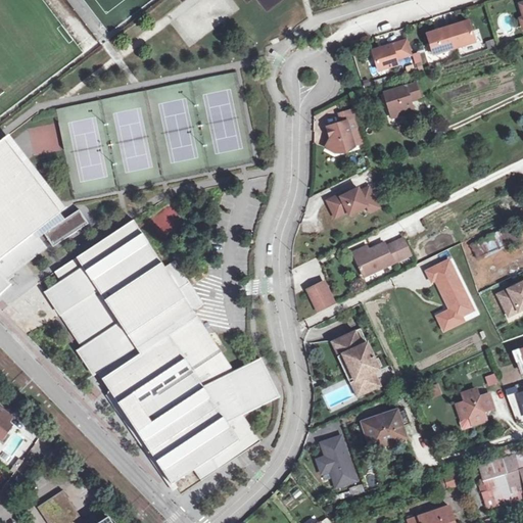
[(475,42),(468,21),(447,28),(455,48),(475,42)]
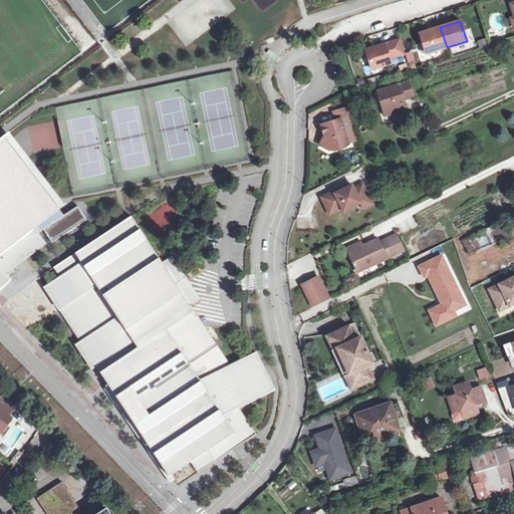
[(440,27),(420,33),(427,53),(447,47),(440,27)]
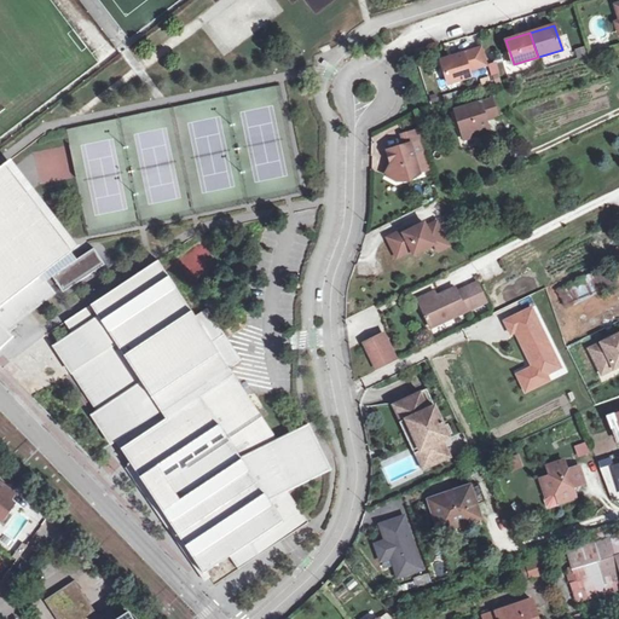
[(486,65),(481,48),(441,61),(449,84),(470,76),(469,70),(486,65)]
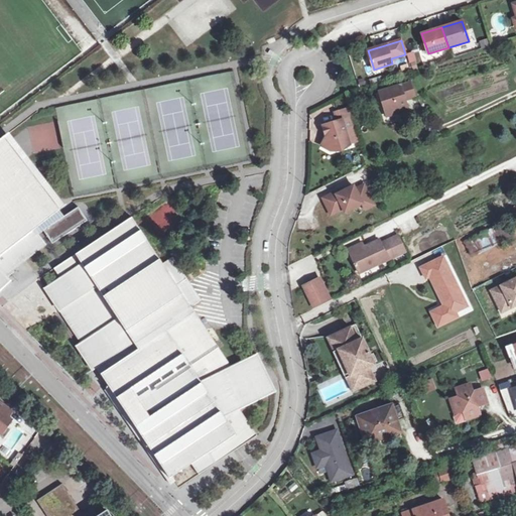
[(414,52),(406,52),(408,68),(416,67),(414,52)]
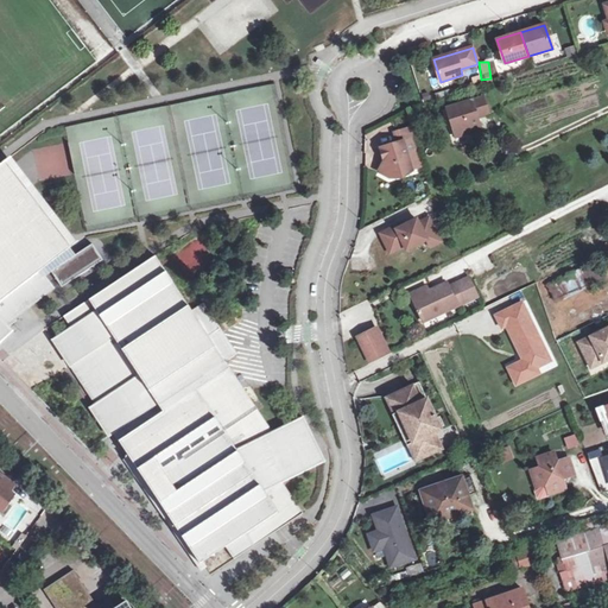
[(492,114),(487,96),(451,108),(461,137),(483,130),(479,114),(483,113),(485,116),(492,114)]
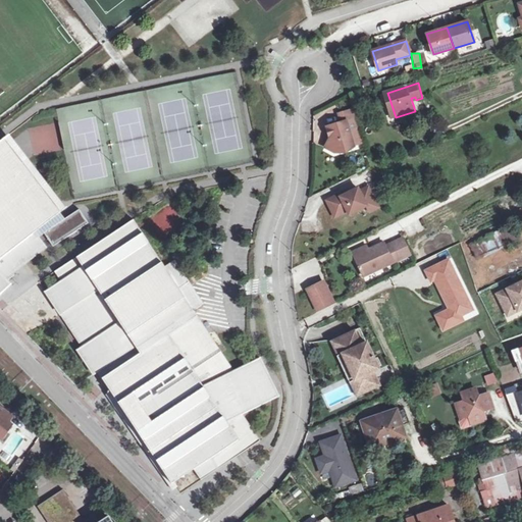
[(338,122),(322,125),(327,154),(362,148),(355,108),(336,112),(338,122)]
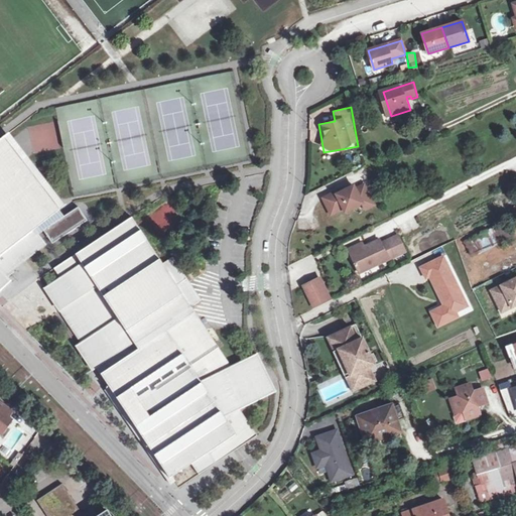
[(0,289),(10,280),(6,275),(46,244),(34,229),(59,211),(3,137),(0,139),(0,289)]
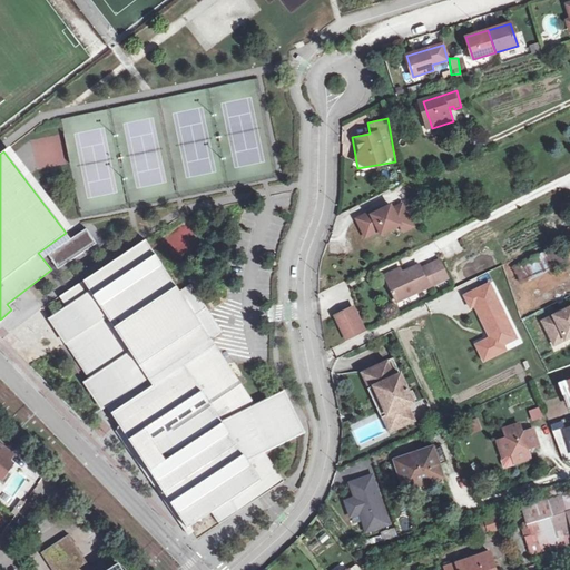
[(354,218),(363,242),(400,227),(402,234),(414,228),(402,199),(354,218)]
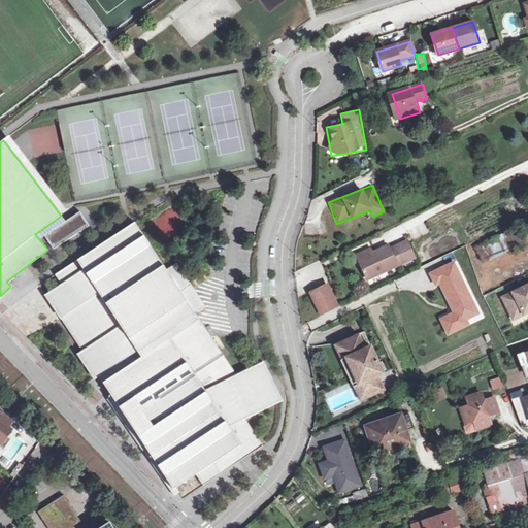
[(162,239),(184,231),(175,208),(162,213),(168,228),(159,232),(162,239)]
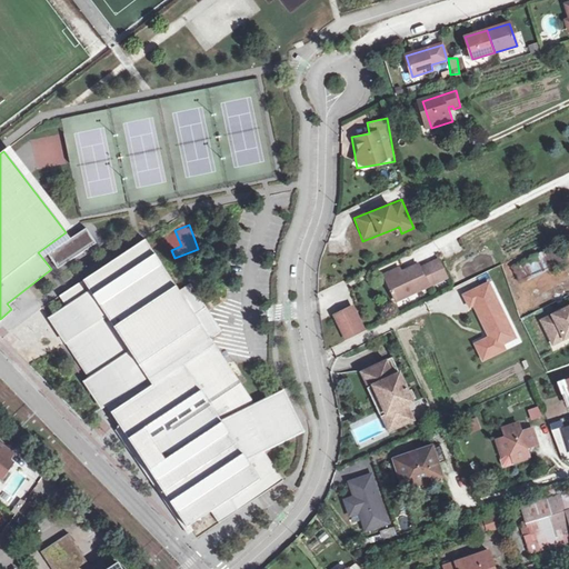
[(119,423),(116,431),(143,471),(145,470),(188,533),(192,531),(189,526),(211,511),(220,522),(282,481),(263,451),(303,431),(283,390),(255,405),(210,338),(221,330),(190,285),(179,291),(146,239),(60,296),(67,307),(49,318),(89,378),(85,381),(102,408),(107,406),(119,423)]
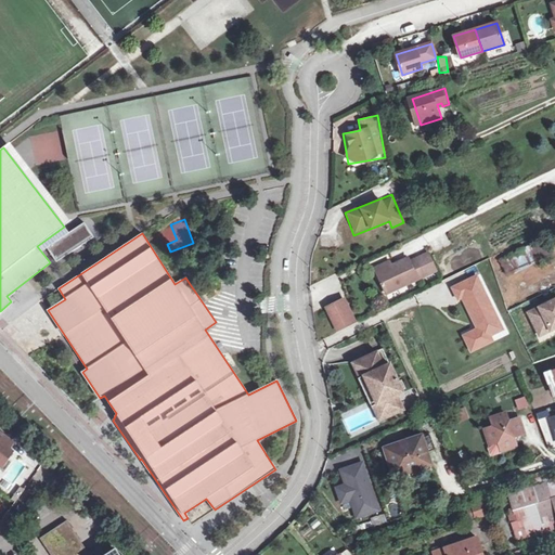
[(545,237),(500,259),(507,276),(513,274),(517,283),(533,275),(529,266),(554,255),(545,237)]
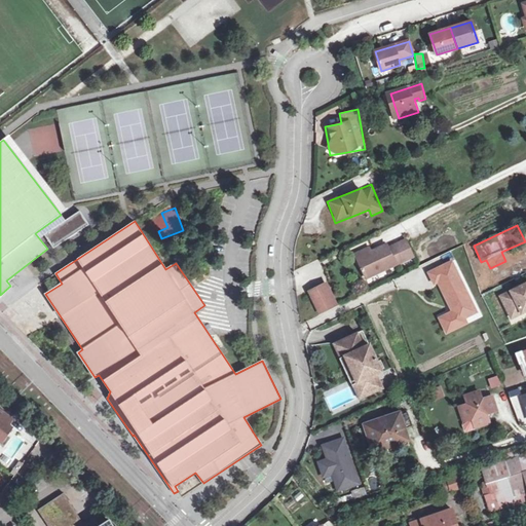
[(384,247),(357,260),(366,279),(402,263),(395,248),(386,251),(384,247)]
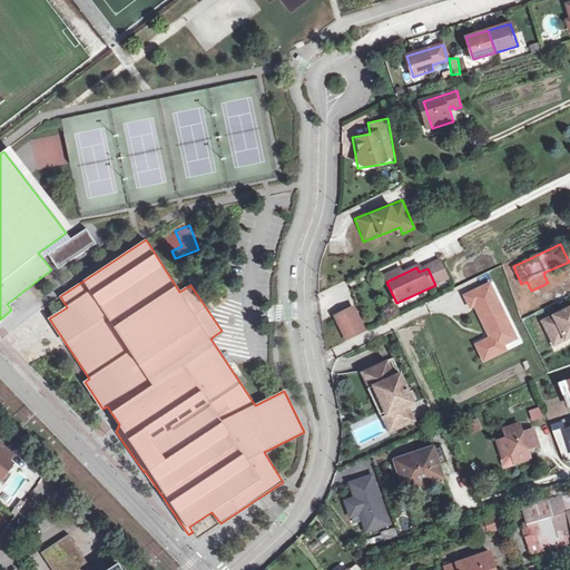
[(489,283),(465,295),(470,307),(477,304),(491,333),(490,338),(483,341),(488,352),(503,344),(517,337),(489,283)]
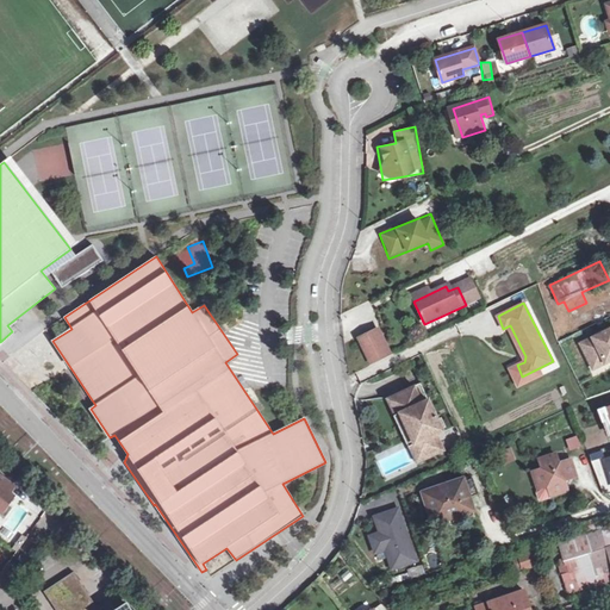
[(378,328),(359,337),(371,363),(390,354),(378,328)]
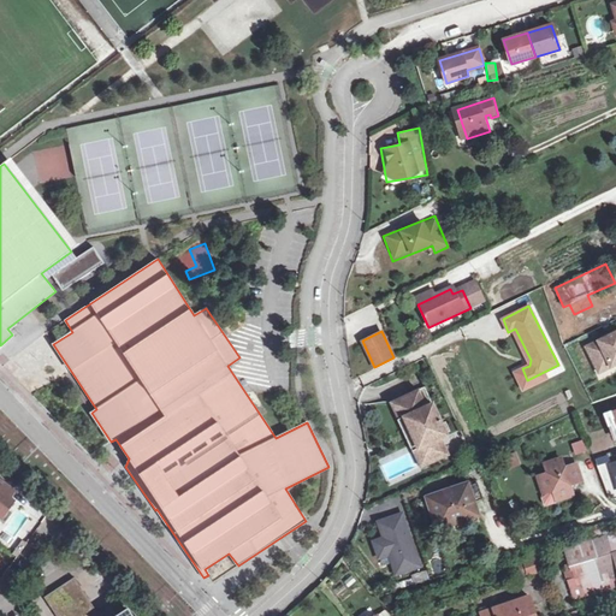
[(615,331),(586,345),(596,365),(608,360),(610,366),(615,362),(615,331)]
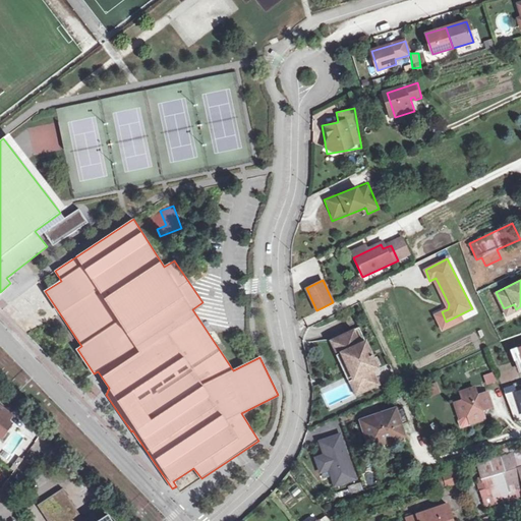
[(514,304),(504,308),(507,314),(516,309),(514,304)]
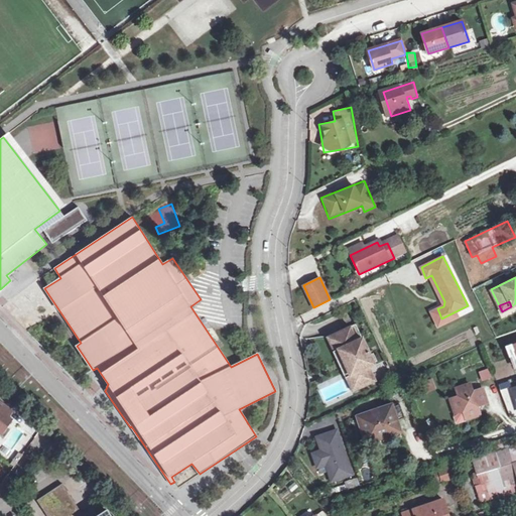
[(441,318),(437,308),(431,312),(437,326),(458,316),(456,311),(441,318)]
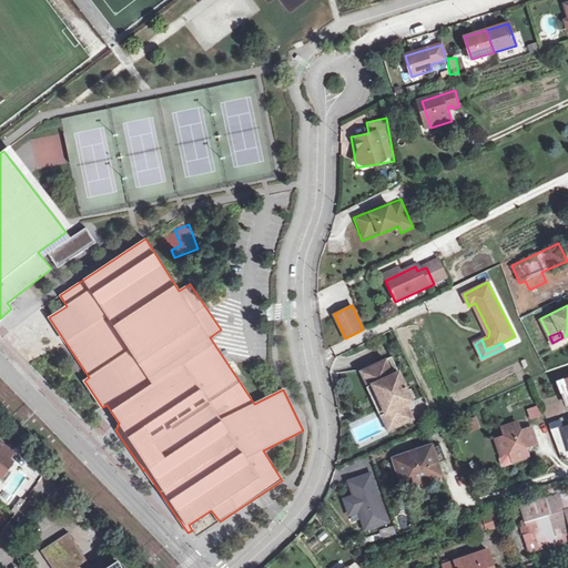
[(396,427),(414,419),(406,404),(413,402),(399,373),(393,375),(386,359),(368,368),(375,383),(372,384),(386,413),(388,412),(396,427)]
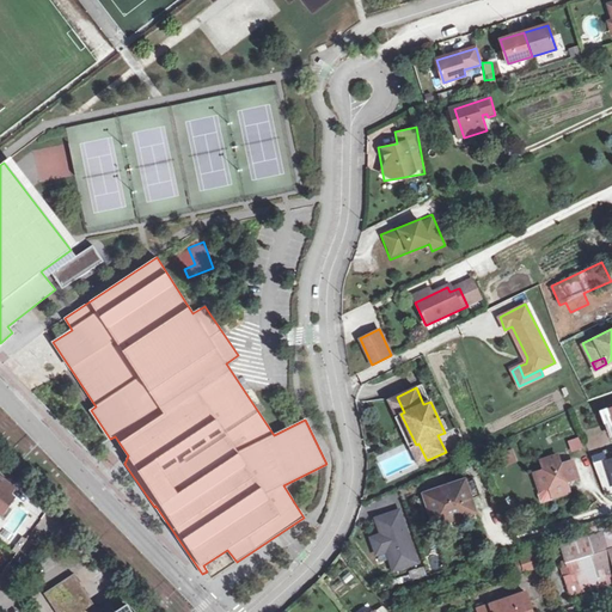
[(611,407),(599,412),(609,440),(611,438),(611,407)]
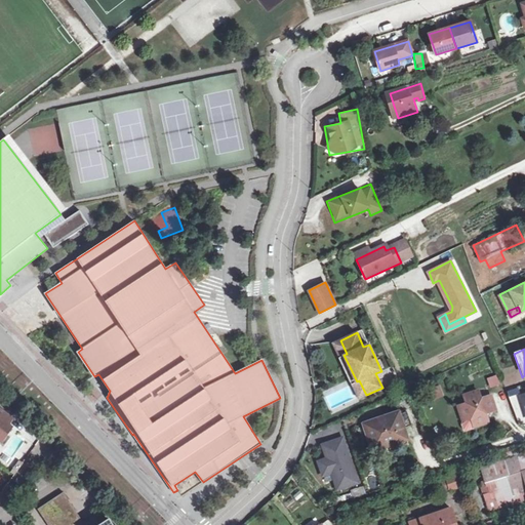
[(498,375),(487,377),(489,388),(499,386),(498,375)]
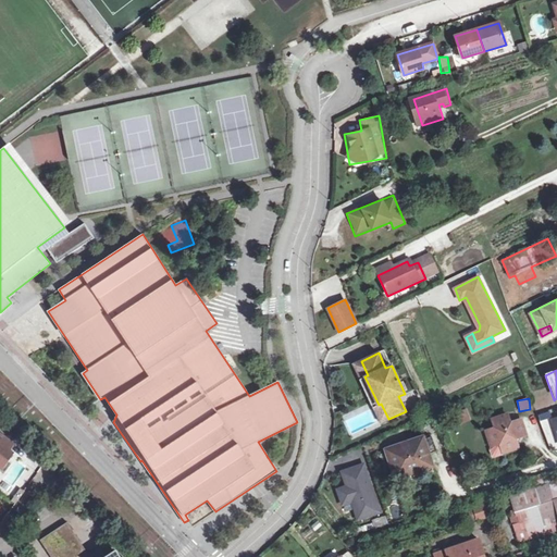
[(461,424),(470,421),(466,409),(456,413),(461,424)]
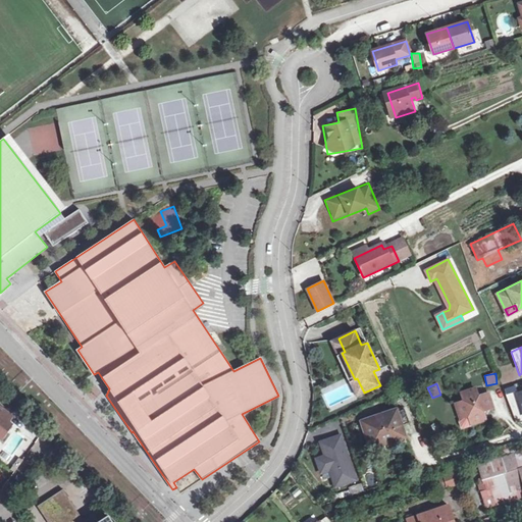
[(455,405),(460,419),(459,420),(459,422),(458,423),(459,425),(459,427),(460,428),(461,429),(463,429),(464,429),(466,429),(468,429),(469,428),(470,427),(471,426),(471,425),(471,424),(485,419),(484,414),(481,412),(483,408),(486,410),(492,408),(488,393),(478,397),(476,388),(470,390),(471,394),(462,397),(464,402),(455,405)]
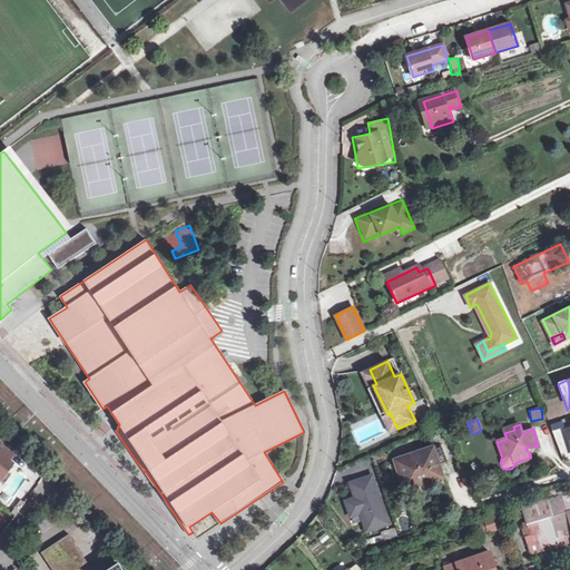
[(0,473),(3,469),(8,472),(13,464),(9,461),(0,453),(0,452),(5,448),(0,444),(0,473)]
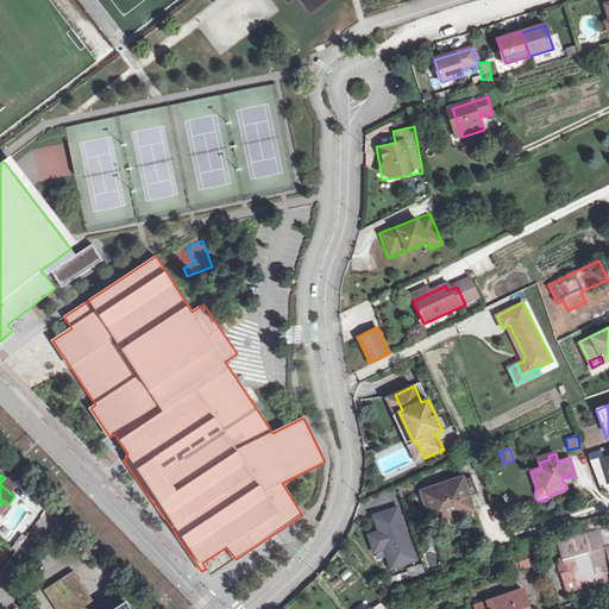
[(14,485),(5,478),(0,483),(0,484),(10,493),(14,485)]
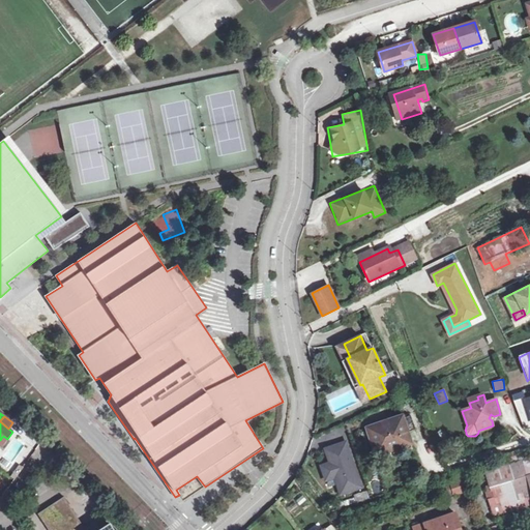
[(367,428),(376,451),(401,444),(401,446),(412,442),(403,416),(367,428)]
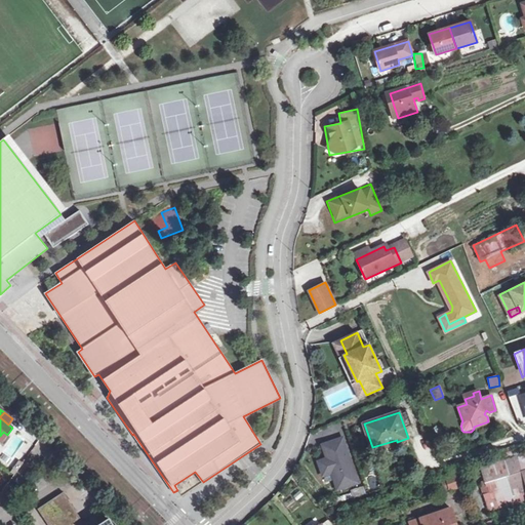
[(344,438),(324,444),(329,457),(320,461),(323,473),(330,471),(339,475),(342,485),(358,480),(344,438)]
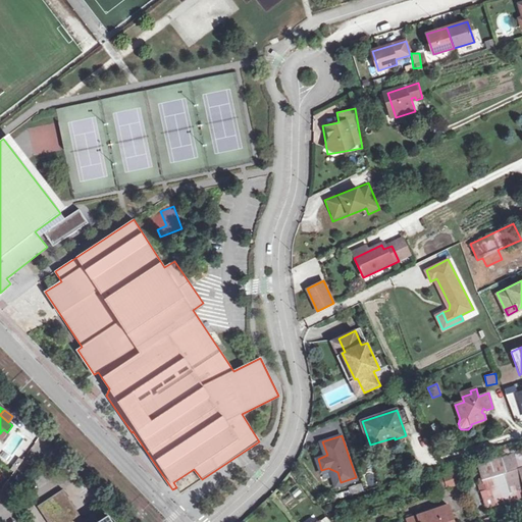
[(337,472),(328,468),(332,476),(335,484),(341,482),(337,472)]
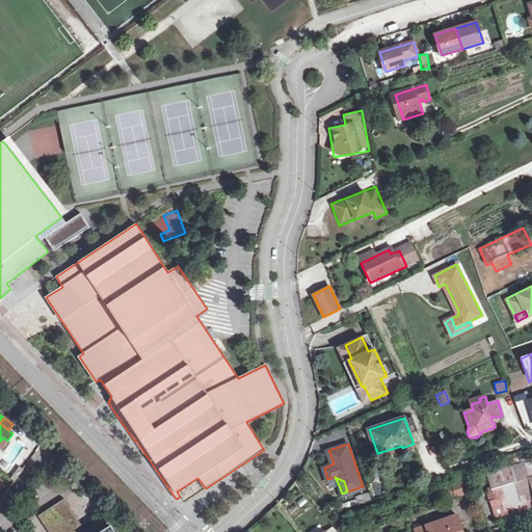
[(447,500),(470,495),(467,480),(444,485),(447,500)]
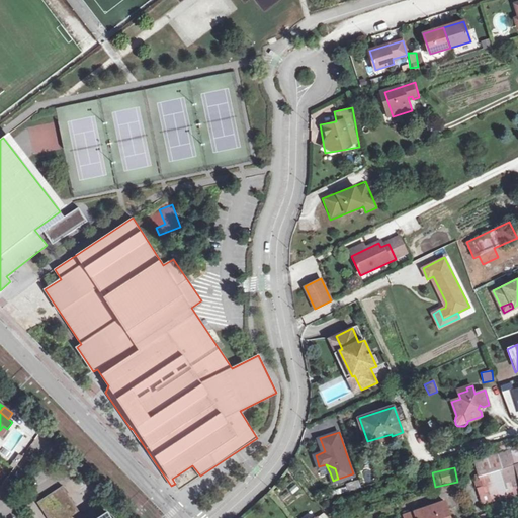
[(348,491),(360,488),(358,481),(347,484),(348,491)]
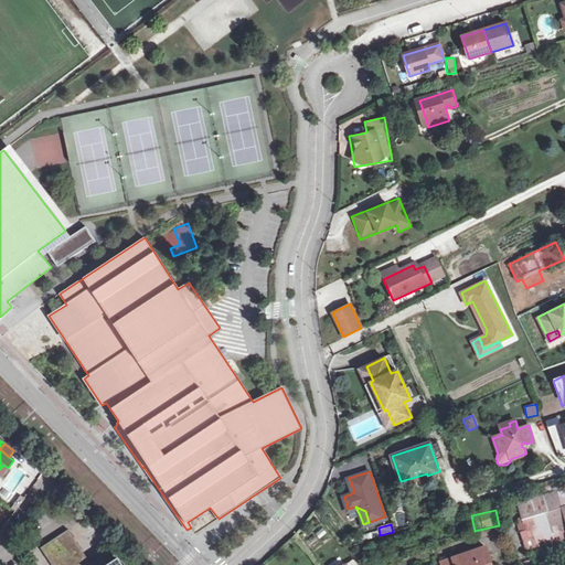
[(68,530),(41,547),(52,564),(83,564),(89,562),(68,530)]
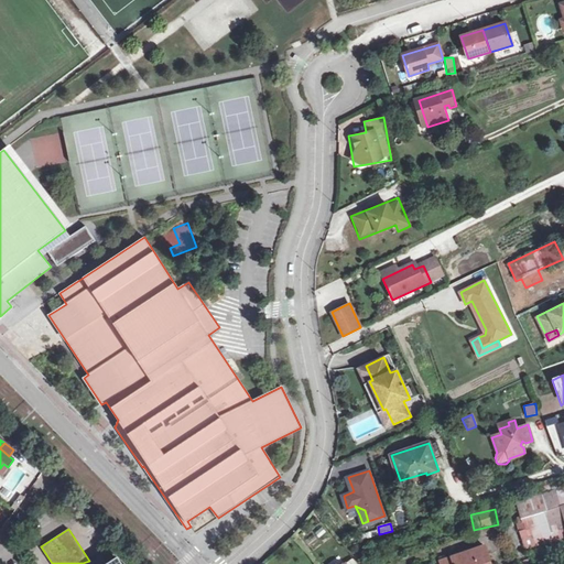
[(440,560),(440,563),(488,563),(483,545),(440,560)]
